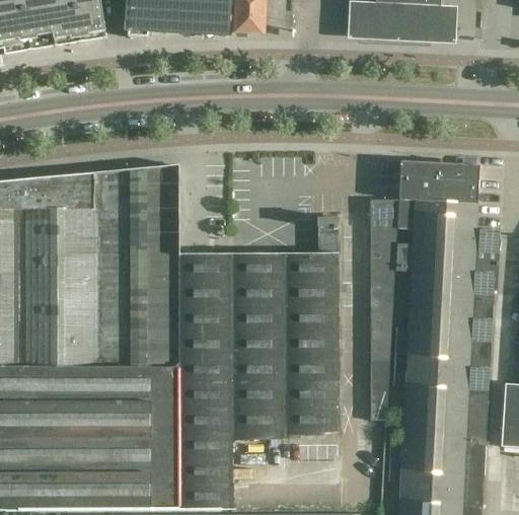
[(5,53),(107,35),(101,0),(0,0),(0,47),(4,47),(5,53)]
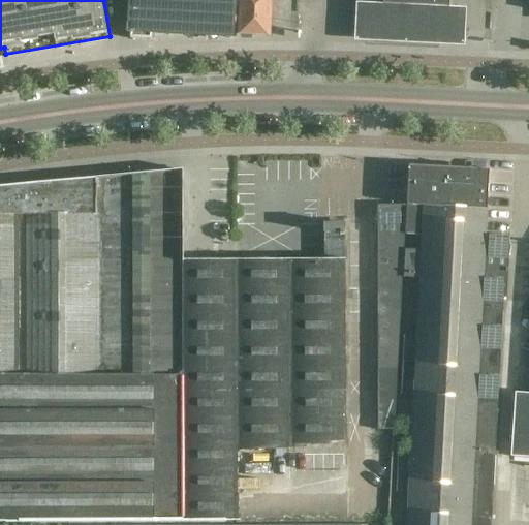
[(132,0),(132,4),(130,35),(151,36),(152,26),(207,29),(207,33),(213,37),(219,34),(219,29),(229,30),(229,31),(232,31),(232,28),(235,3),(235,0),(132,0)]
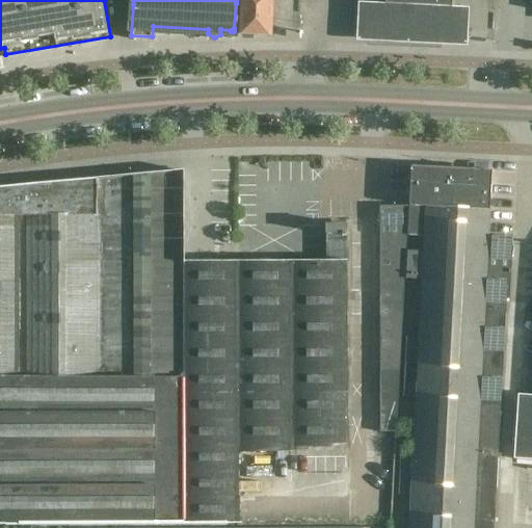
[(238,30),(254,31),(255,0),(239,0),(239,4),(236,3),(234,28),(238,28),(238,30)]
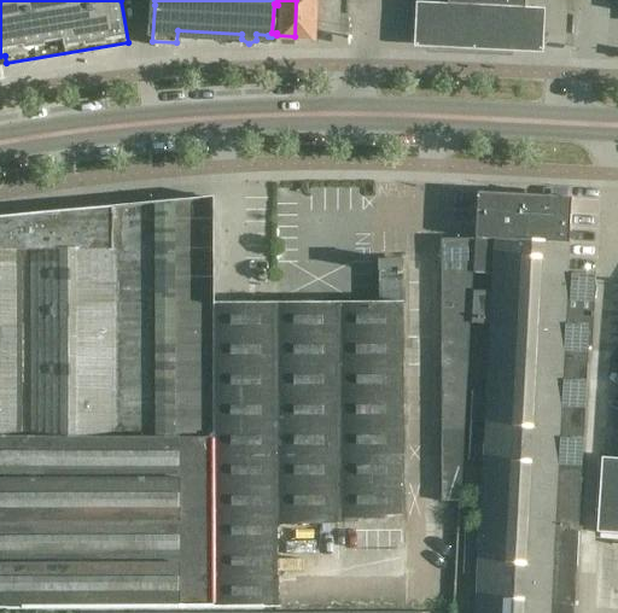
[(296,0),(295,36),(315,38),(318,0),(296,0)]
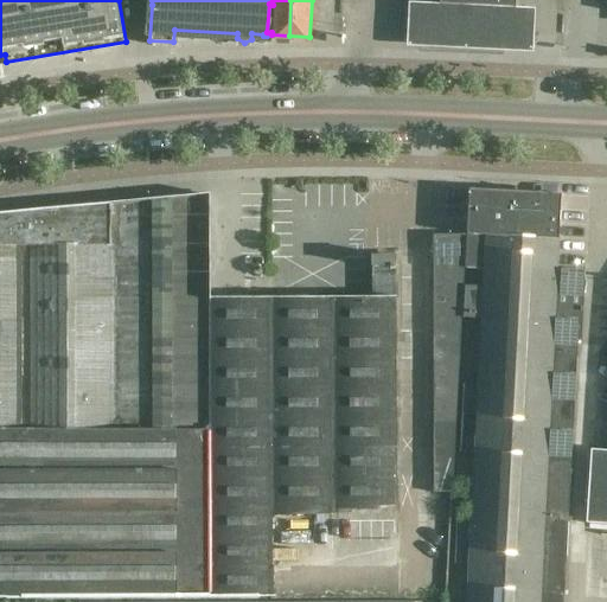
[(409,0),(409,20),(409,39),(536,43),(537,32),(537,0),(409,0)]
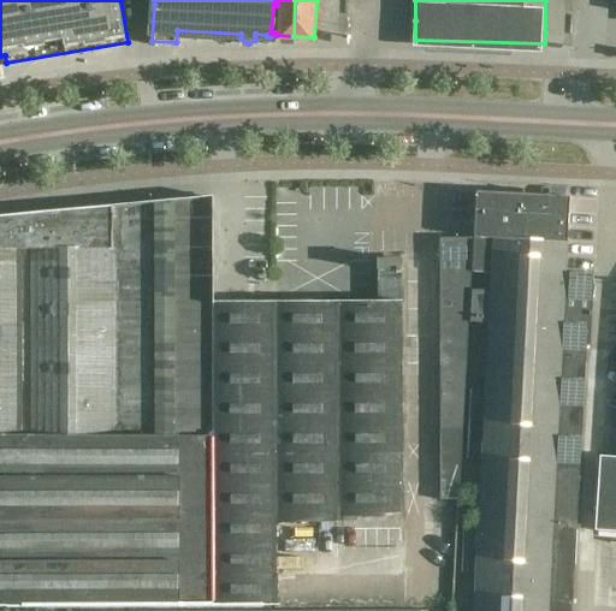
[(566,266),(569,194),(477,189),(472,268),(492,270),(491,285),(485,387),(471,386),(468,455),(483,456),(479,523),(465,522),(462,568),(477,569),(473,610),(572,610),(586,343),(590,343),(593,267),(566,266)]
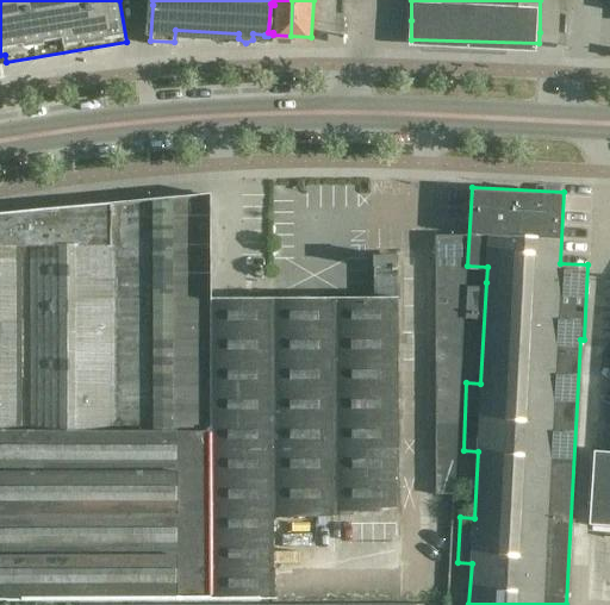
[(274,506),(398,506),(398,297),(400,297),(400,280),(398,280),(397,254),(367,255),(368,282),(374,282),(374,298),(212,298),(211,213),(210,214),(210,192),(0,211),(0,591),(54,596),(210,597),(260,597),(260,596),(274,596),(274,506)]
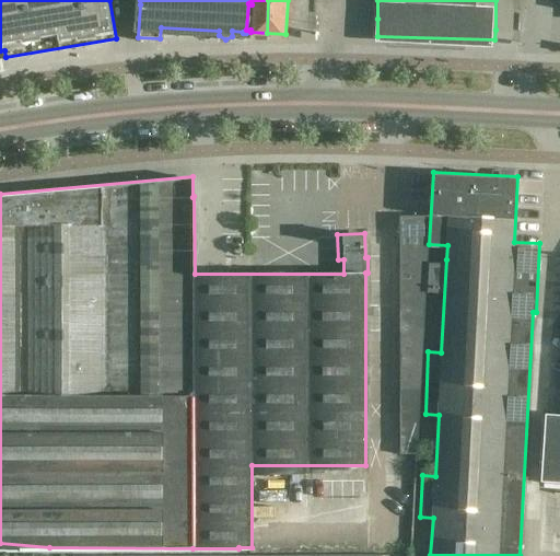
[(399,213),(399,234),(399,259),(400,451),(418,452),(427,259),(430,213),(399,213)]
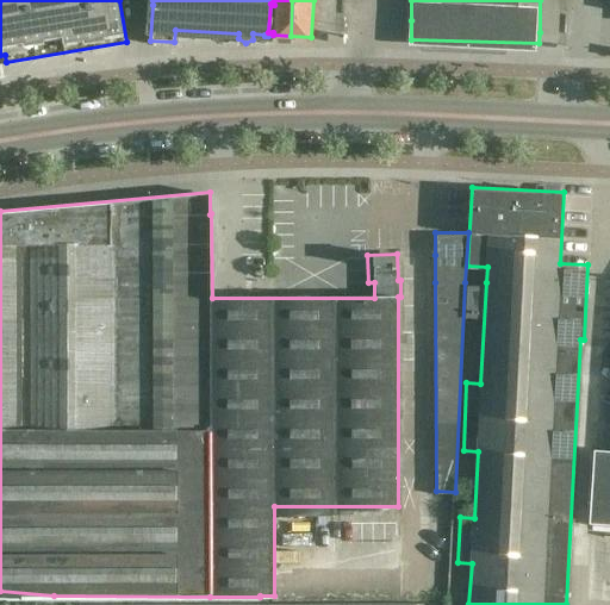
[(485,286),(468,285),(466,316),(484,317),(485,286)]
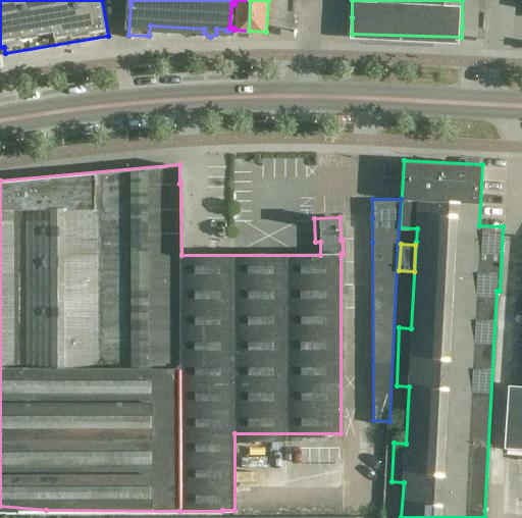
[(521,384),(508,383),(504,447),(521,448),(521,384)]
